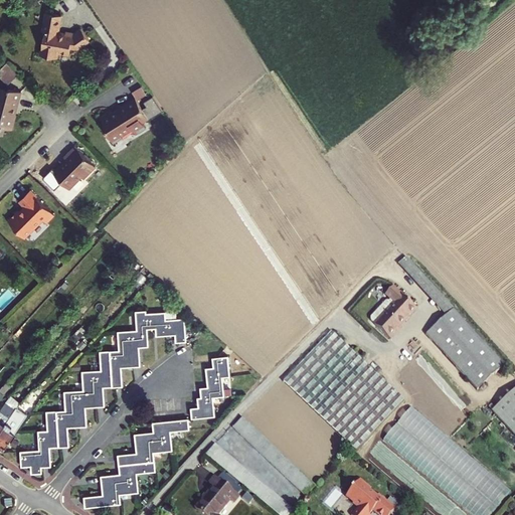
[(61,15),(46,12),(43,31),(44,31),(40,54),(56,56),(57,51),(68,53),(69,46),(76,47),(89,39),(80,28),(73,33),(65,31),(65,33),(58,32),(58,30),(61,15)]
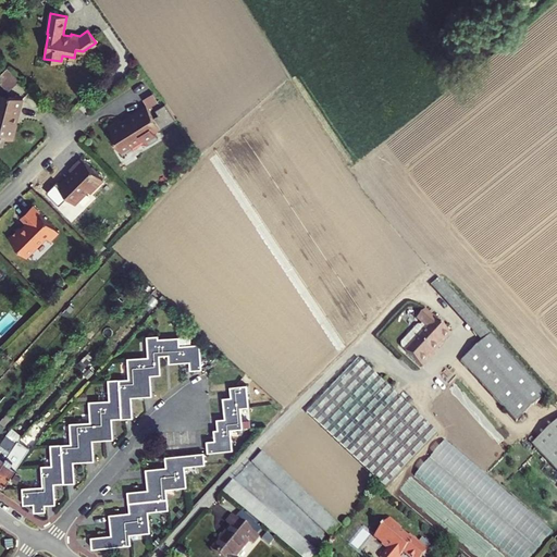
[(145,104),(147,109),(158,102),(152,93),(141,99),(145,104)]
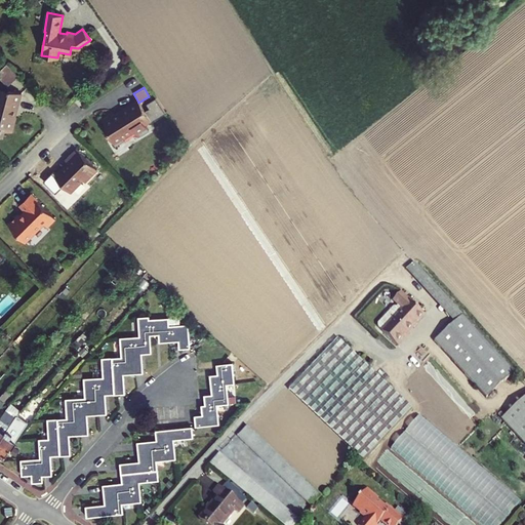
[(8,90),(0,88),(0,126),(12,130),(16,116),(14,115),(12,114),(14,107),(16,107),(21,91),(8,88),(8,90)]
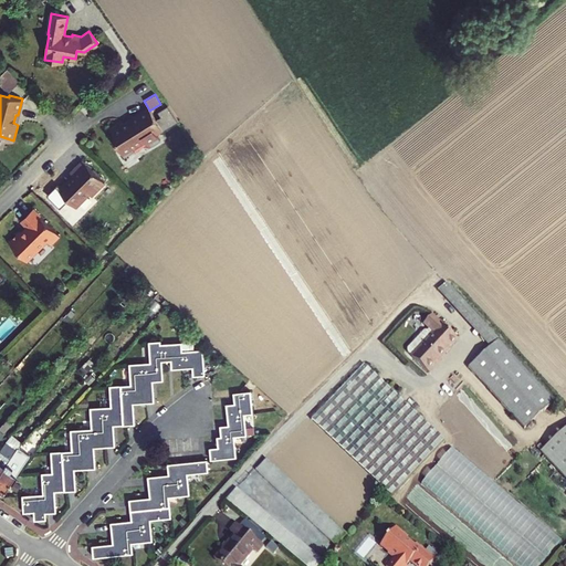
[(123,125),(121,122),(119,121),(108,128),(116,142),(114,143),(123,157),(134,152),(132,148),(145,140),(148,147),(160,140),(156,134),(178,121),(167,105),(157,112),(160,116),(155,119),(149,111),(147,106),(132,116),(133,118),(123,125)]
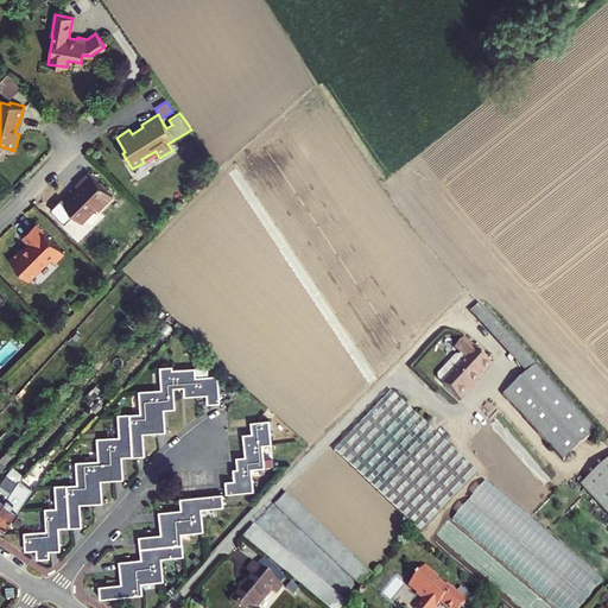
[(78,188),(63,203),(81,222),(95,208),(97,210),(112,195),(88,171),(75,184),(78,188)]
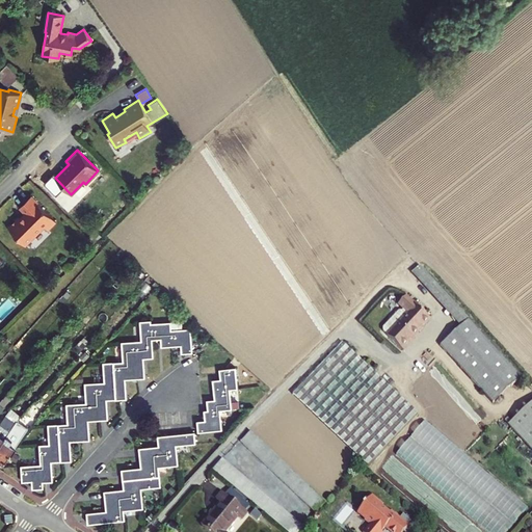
[(47,230),(55,221),(30,196),(20,207),(26,214),(20,219),(18,217),(7,228),(25,244),(44,227),(47,230)]
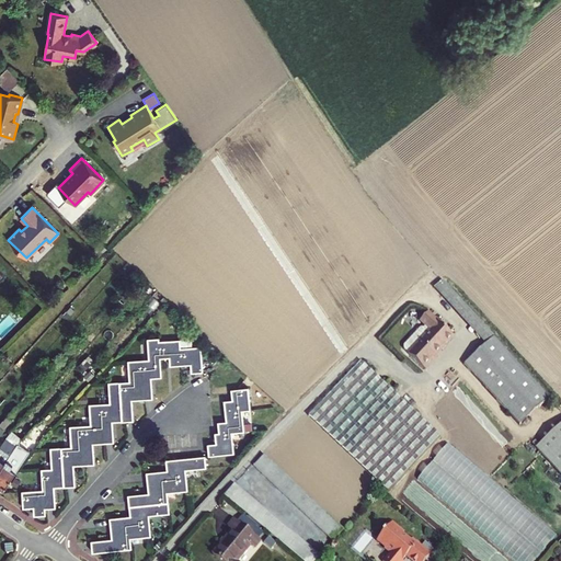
[(485,344),(494,336),(442,281),(434,288),(485,344)]
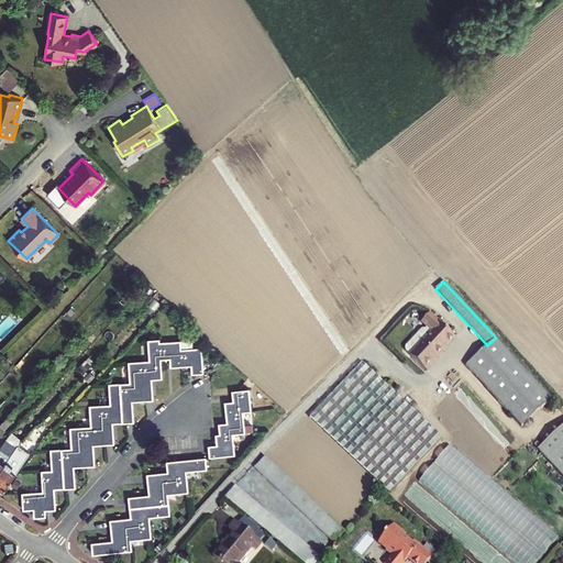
[(405,350),(409,354),(408,354),(426,371),(434,362),(432,361),(437,356),(455,338),(429,313),(421,320),(427,326),(426,328),(421,328),(405,345),(405,350)]
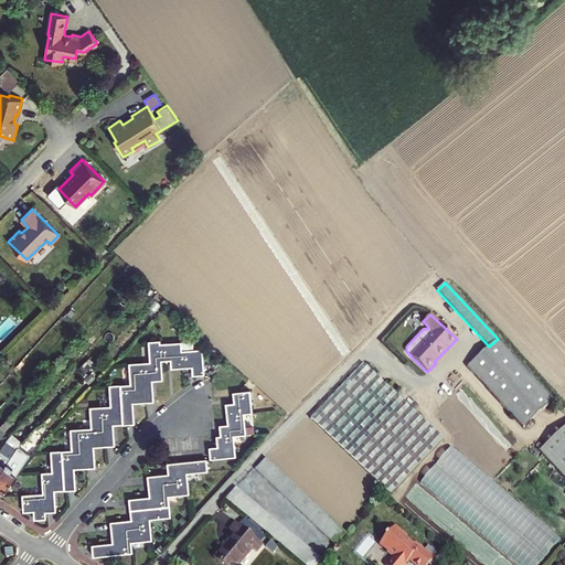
[(21,336),(16,342),(21,348),(27,342),(21,336)]
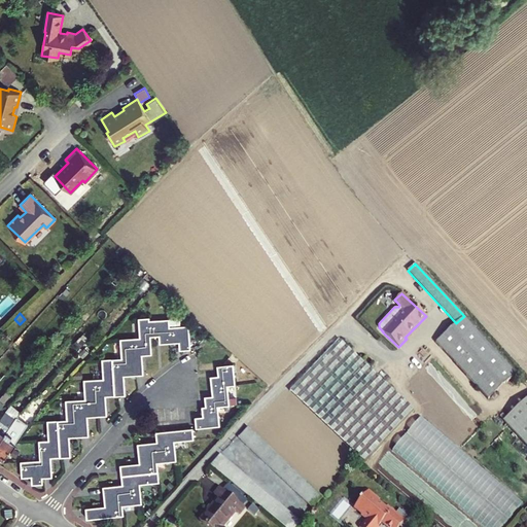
[(456,323),(435,343),(489,398),(517,373),(508,363),(464,316),(456,323)]
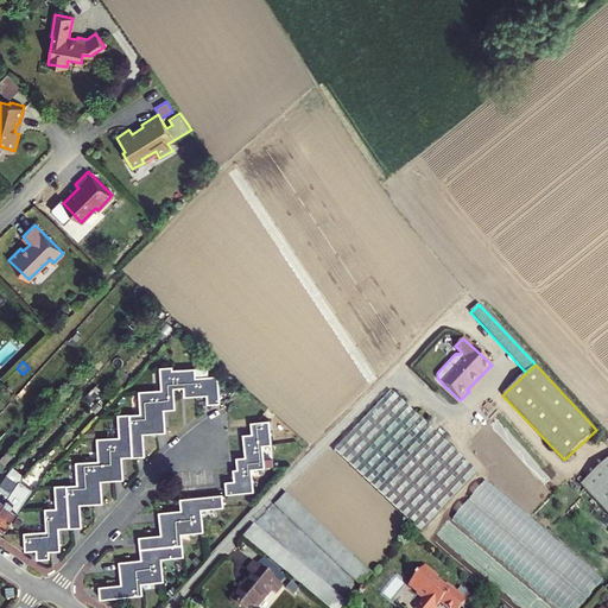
[(50,557),(50,550),(61,549),(58,523),(61,523),(62,526),(70,526),(82,525),(80,499),(82,499),(83,504),(92,502),(102,501),(100,475),(103,475),(105,480),(112,479),(124,477),(122,451),(125,451),(126,456),(133,455),(145,454),(143,429),(146,428),(146,432),(154,432),(166,431),(164,404),(168,404),(168,409),(176,407),(175,387),(182,386),(181,382),(184,382),(185,396),(198,394),(204,394),(203,390),(207,390),(208,404),(221,403),(219,375),(196,377),(195,367),(173,369),(172,366),(160,367),(162,388),(151,390),(139,391),(141,412),(131,413),(118,415),(120,436),(109,437),(96,437),(99,460),(88,460),(76,461),(78,483),(67,485),(55,486),(57,507),(45,508),(48,530),(25,532),(26,549),(33,549),(33,545),(37,545),(38,558),(50,557)]
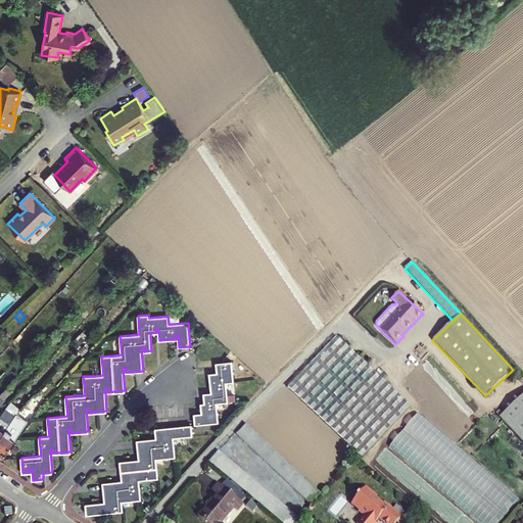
[(10,320),(2,328),(7,332),(14,324),(10,320)]
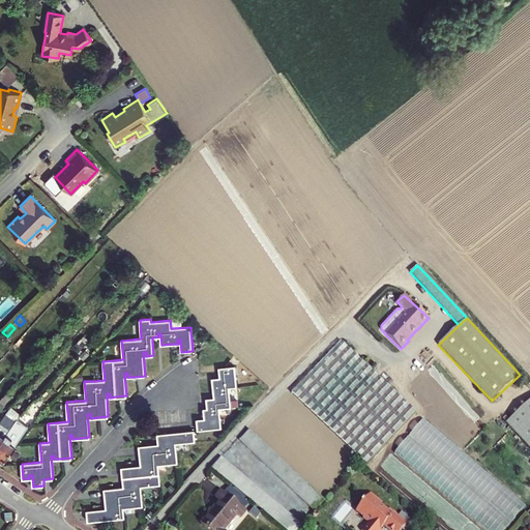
[(416,412),(341,341),(292,392),(366,464),(416,412)]
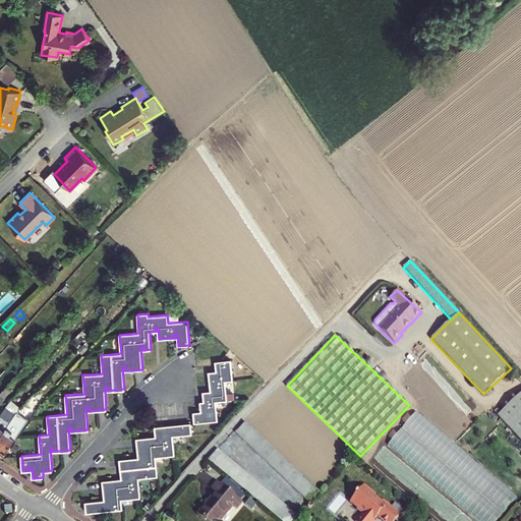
[(203,392),(204,402),(200,402),(200,408),(205,408),(205,411),(193,412),(194,422),(218,420),(216,401),(227,400),(225,381),(233,380),(231,360),(216,361),(216,368),(220,368),(220,370),(209,372),(210,383),(211,389),(214,388),(214,391),(203,392)]
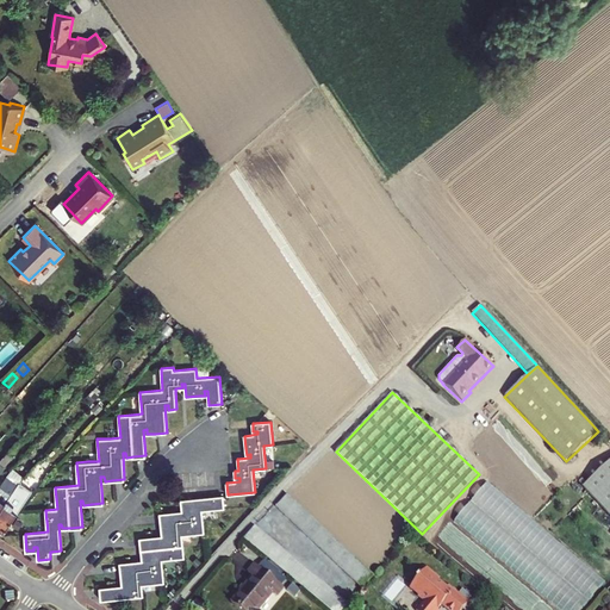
[(19,444),(16,441),(4,454),(7,458),(19,444)]
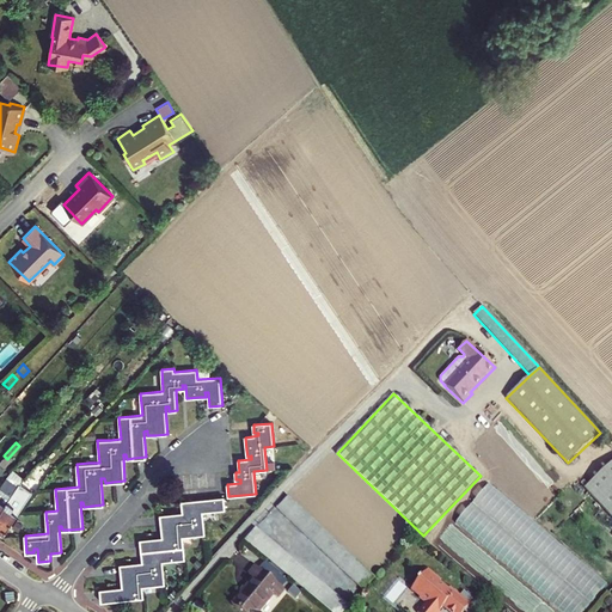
[(26,459),(36,467),(40,463),(35,459),(37,456),(32,452),(26,459)]
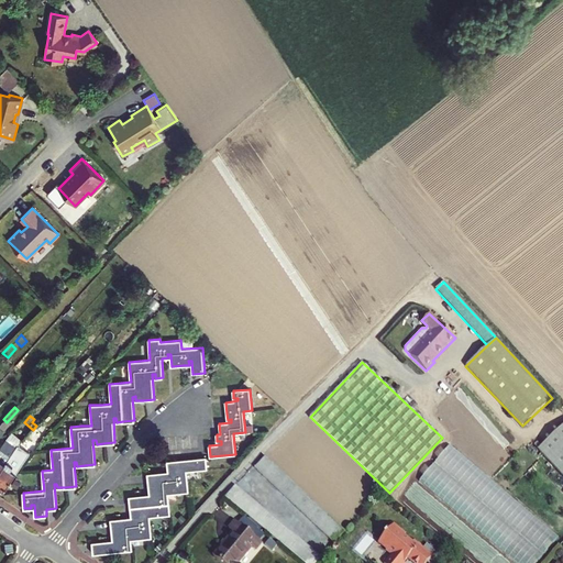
[(562,426),(539,449),(562,473),(562,426)]
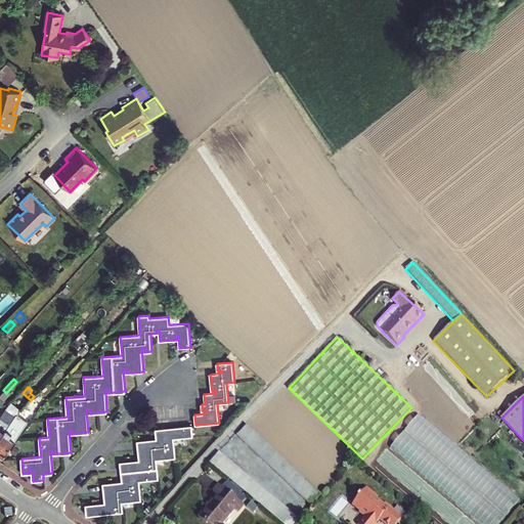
[(5,420),(0,416),(0,439),(16,416),(23,408),(16,404),(6,418),(5,420)]
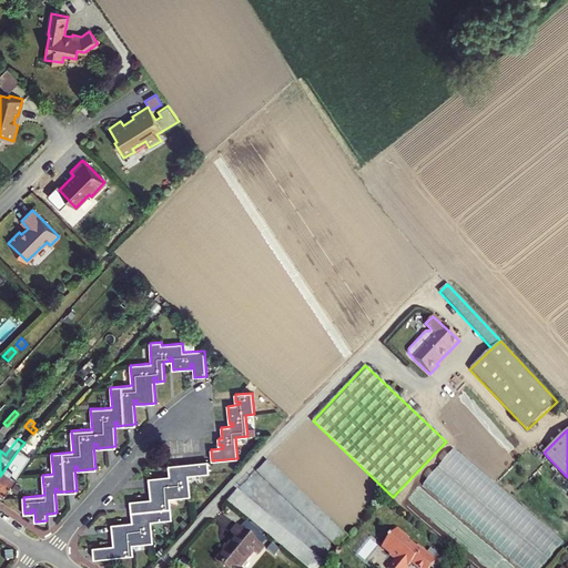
[(27,440),(24,443),(18,450),(0,476),(0,494),(2,496),(2,494),(4,496),(28,460),(23,457),(32,445),(27,440)]
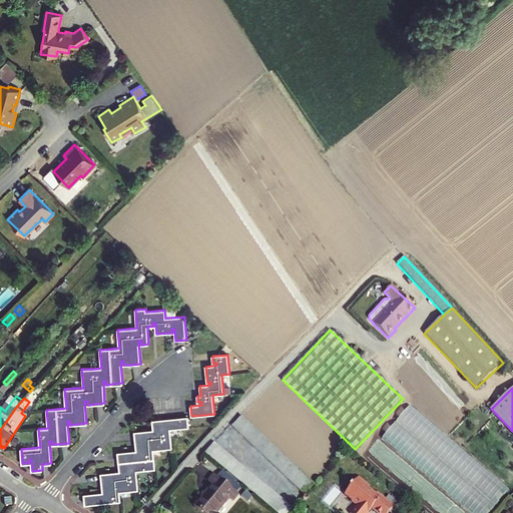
[(489,512),(509,491),(409,406),(381,439),(469,512),(489,512)]
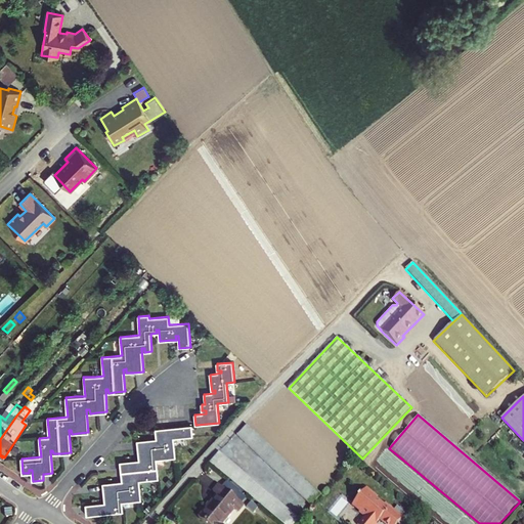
[(141,499),(140,489),(139,481),(159,479),(158,469),(157,460),(176,456),(175,447),(174,438),(193,436),(191,425),(156,429),(157,436),(161,436),(161,438),(137,441),(138,451),(139,457),(142,457),(143,460),(120,462),(122,473),(122,478),(126,478),(126,481),(103,483),(104,493),(104,499),(108,499),(108,501),(86,505),(87,516),(124,512),(122,501),(141,499)]
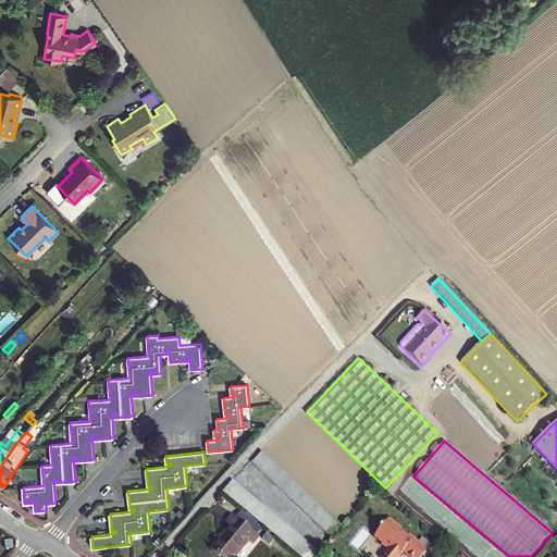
[(251,462),(330,537),(341,527),(262,452),(251,462)]
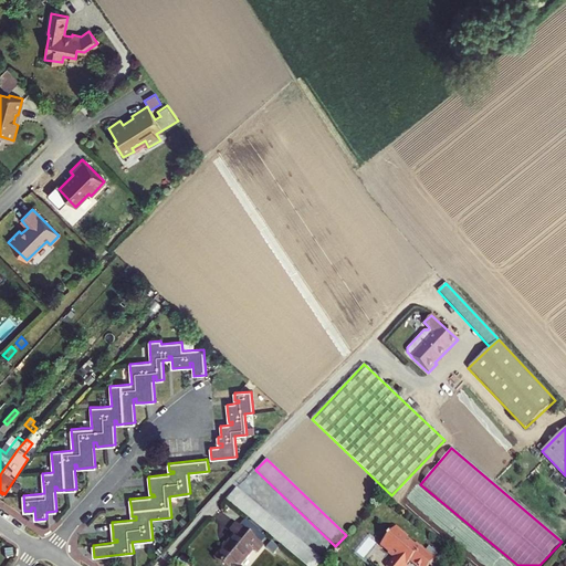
[(275,542),(278,544),(283,548),(289,554),(295,559),(301,564),(303,565),(317,565),(322,562),(316,557),(310,552),(305,547),(299,543),(293,537),(287,533),(282,527),(276,523),(271,519),(265,513),(259,509),(253,503),(248,499),(242,493),(237,489),(227,500),(232,505),(238,510),(243,515),(249,520),(255,525),(261,530),(266,534),(272,540),(275,542)]
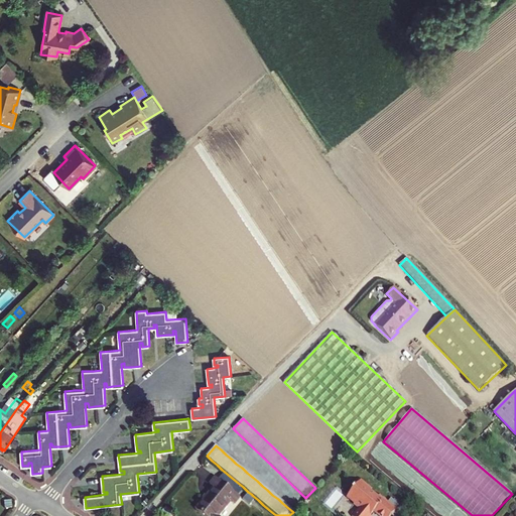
[(223,474),(218,480),(236,495),(231,501),(235,505),(241,498),(237,496),(242,490),(223,474)]
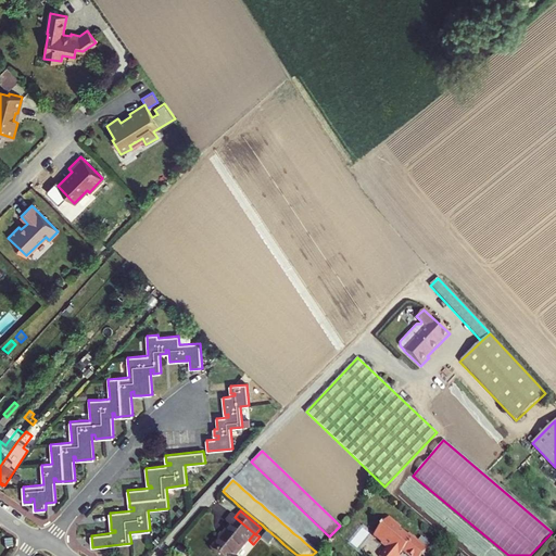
[(230,526),(211,550),(218,555),(235,555),(249,540),(254,533),(235,517),(232,515),(226,522),(230,526)]
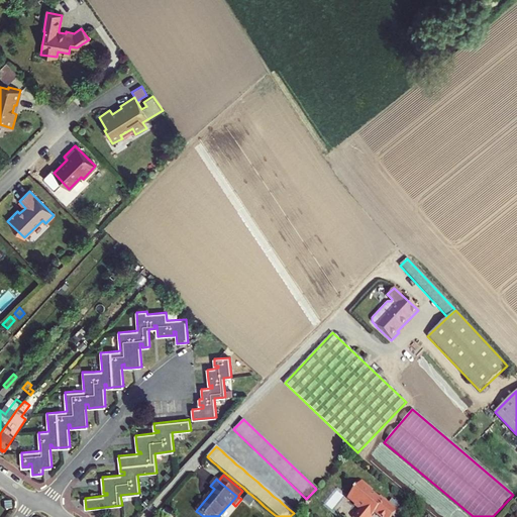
[(362,482),(347,499),(355,504),(353,506),(359,510),(354,516),(369,516),(372,514),(375,514),(378,516),(392,516),(397,512),(396,510),(390,506),(380,498),(379,499),(371,493),(373,491),(362,482)]
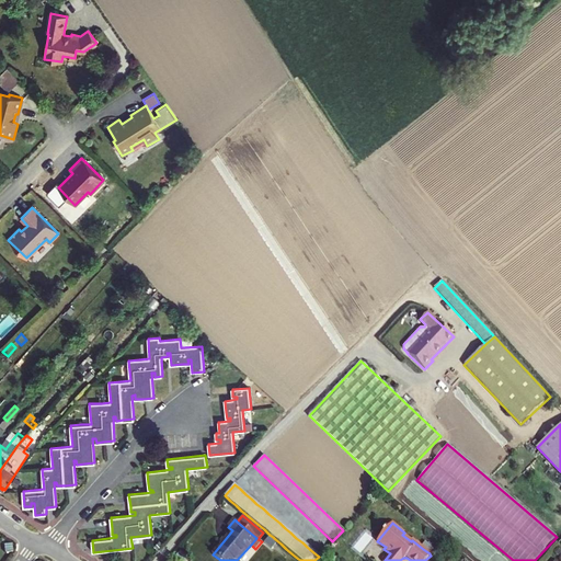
[(433,550),(426,545),(423,549),(430,553),(433,550)]
